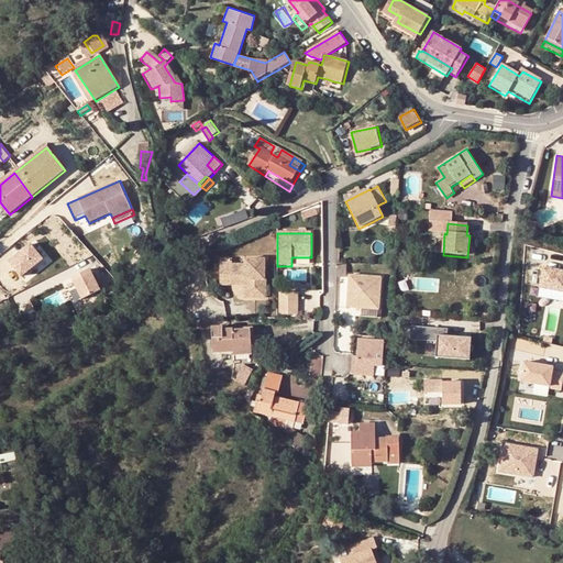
[(43,258),(31,244),(9,261),(21,276),(43,258)]
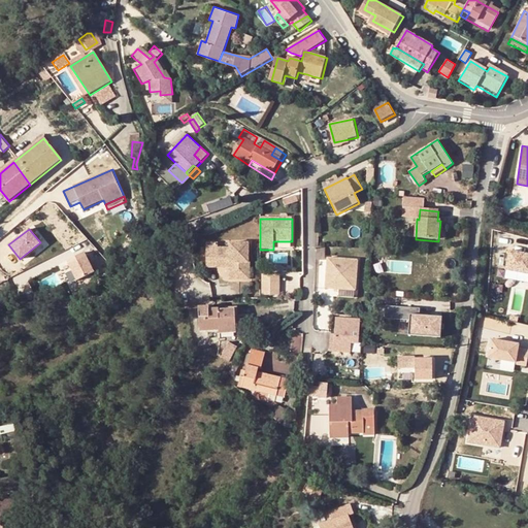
[(218,244),(207,244),(206,264),(234,264),(234,281),(249,281),(250,244),(230,244),(230,250),(218,250),(218,244)]
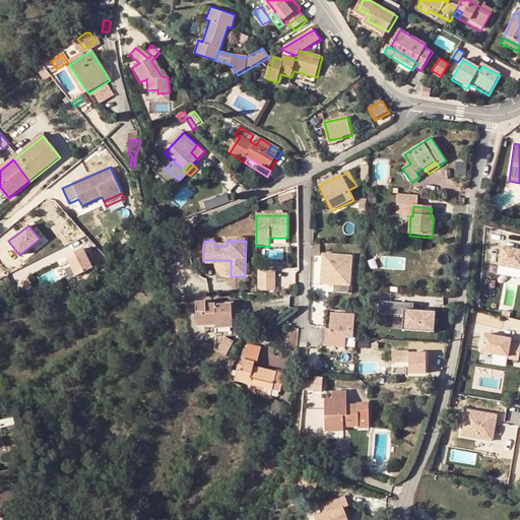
[(83,248),(67,256),(76,275),(92,267),(83,248)]
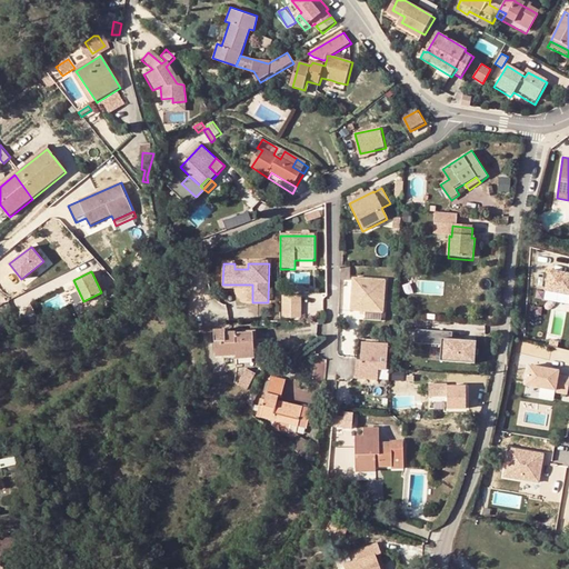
[(568,275),(549,271),(546,291),(568,296),(568,275)]
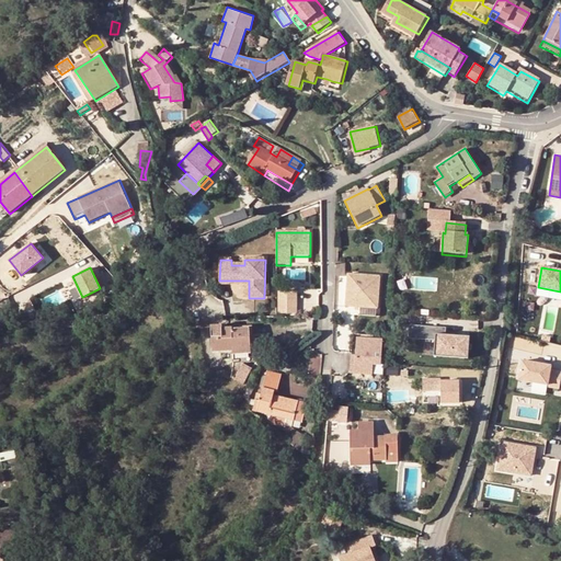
[(380,277),(347,275),(346,308),(378,310),(380,277)]
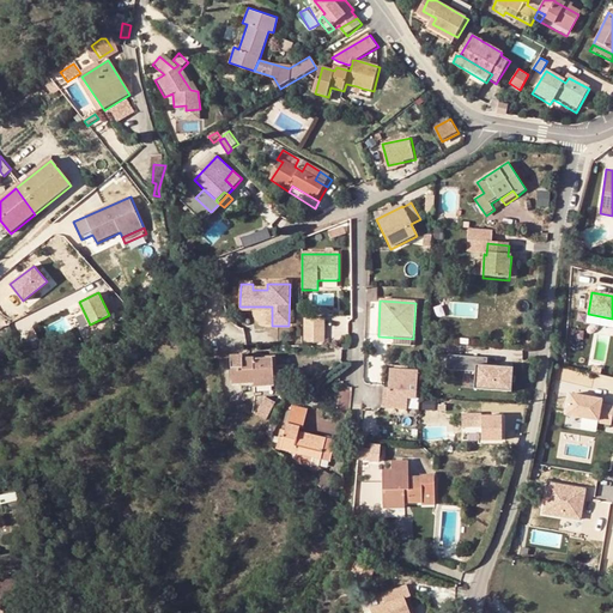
[(240,307),(240,313),(266,313),(266,326),(272,326),(272,307),(240,307)]
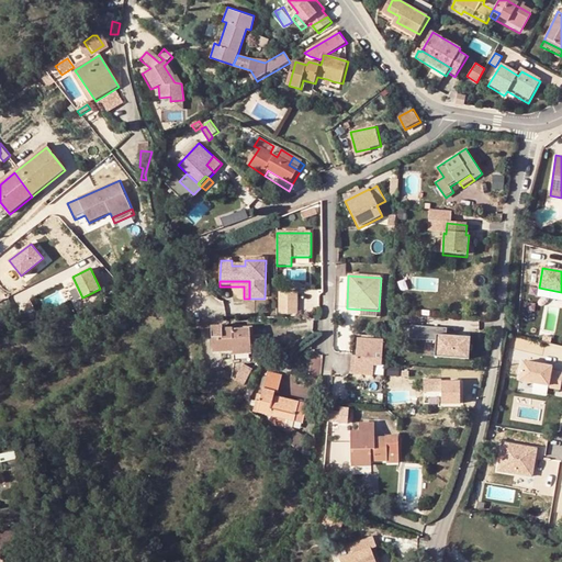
[(295,293),(279,293),(280,316),(296,316),(295,293)]
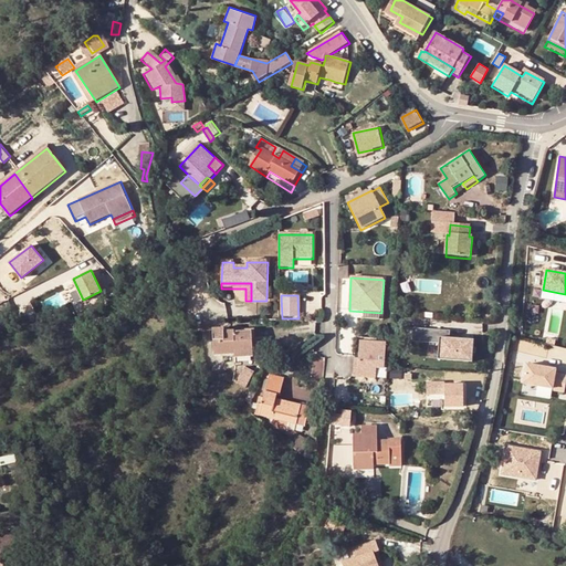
[(234,350),(254,350),(253,332),(237,333),(237,331),(227,331),(227,327),(216,328),(215,353),(234,353),(234,350)]
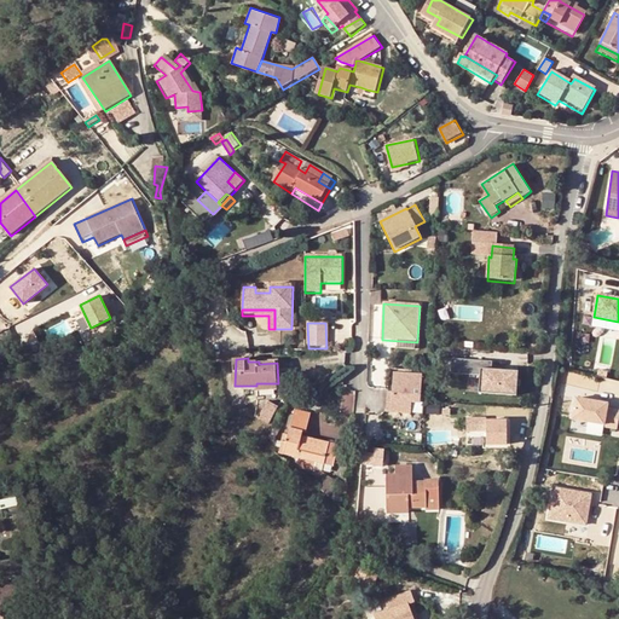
[(493,370),(493,363),(453,362),(452,376),(481,377),(481,394),(519,395),(520,371),(493,370)]
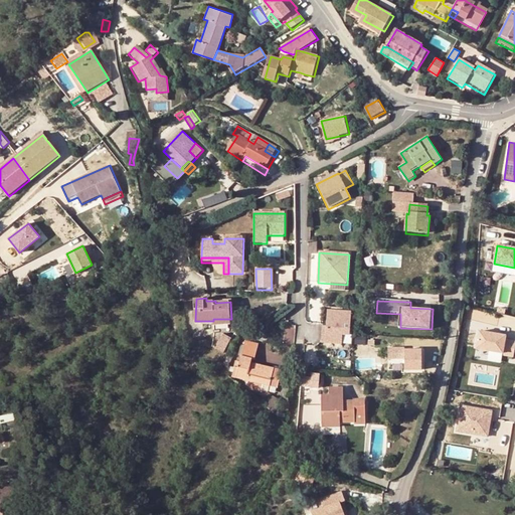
[(485,322),(514,327),(513,333),(514,333),(514,315),(473,308),(470,327),(484,329),(485,322)]
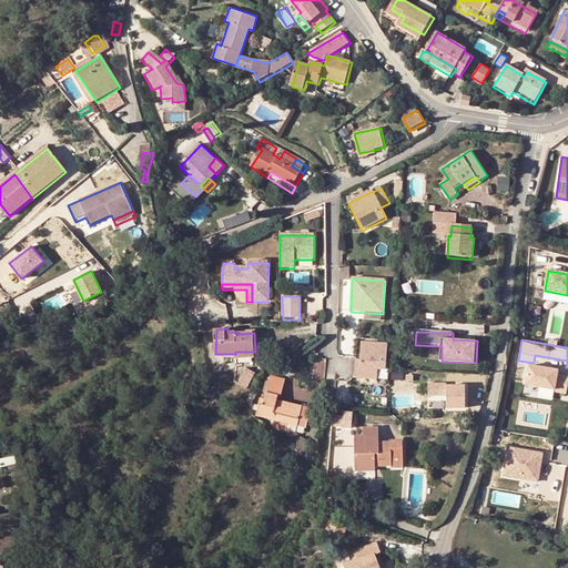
[(388,345),(364,344),(363,362),(387,364),(388,345)]
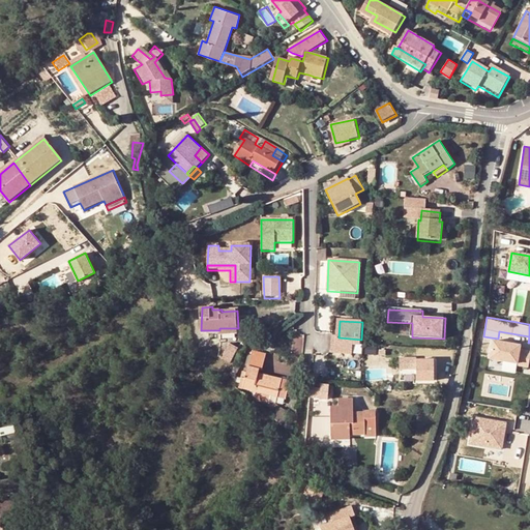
[(361,340),(339,337),(334,337),(333,353),(354,354),(355,345),(360,345),(361,340)]
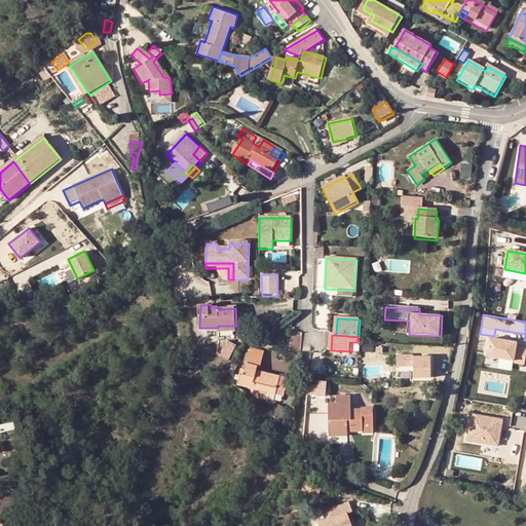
[(513,363),(525,365),(525,355),(525,347),(516,346),(517,342),(489,338),(486,355),(514,361),(513,363)]
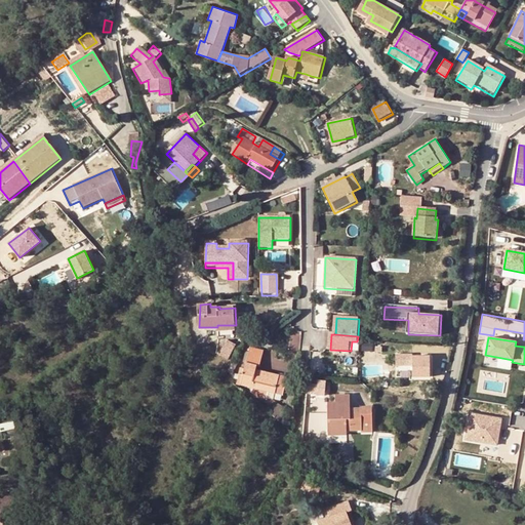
[(219,357),(227,361),(235,346),(228,341),(219,357)]
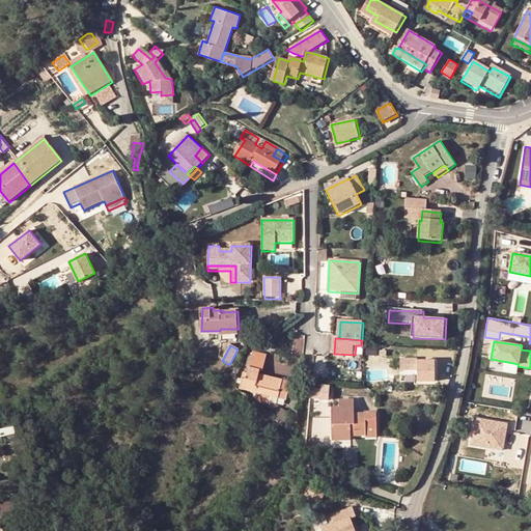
[(261,393),(272,396),(277,397),(285,399),(289,382),(259,374),(260,369),(262,370),(266,356),(254,353),(249,373),(244,372),(241,389),(261,393)]
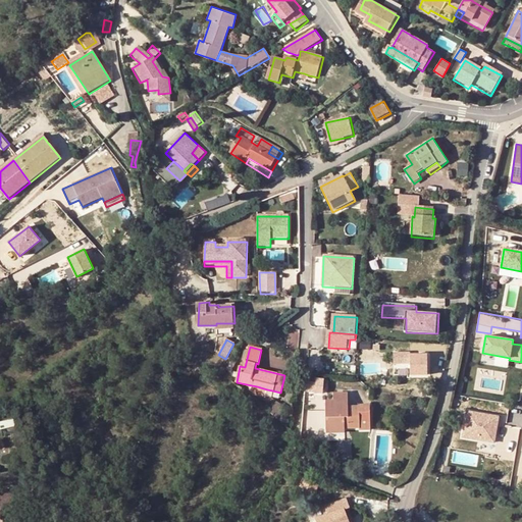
[(394,367),(409,367),(410,357),(394,357),(394,367)]
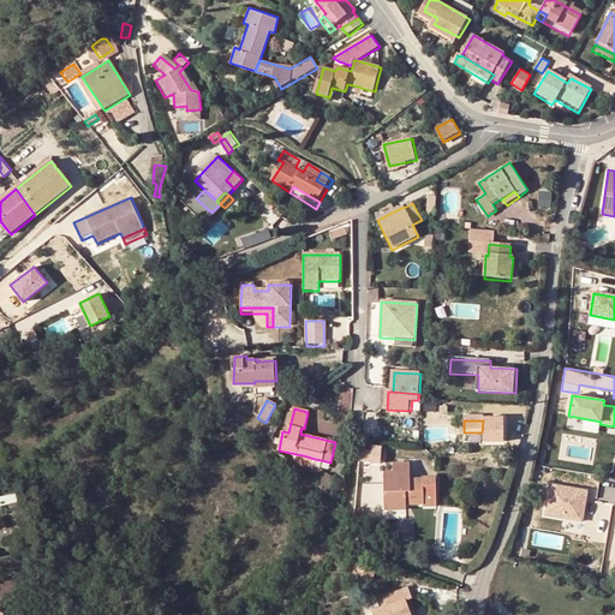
[(384,448),(372,447),(371,460),(383,461),(384,448)]
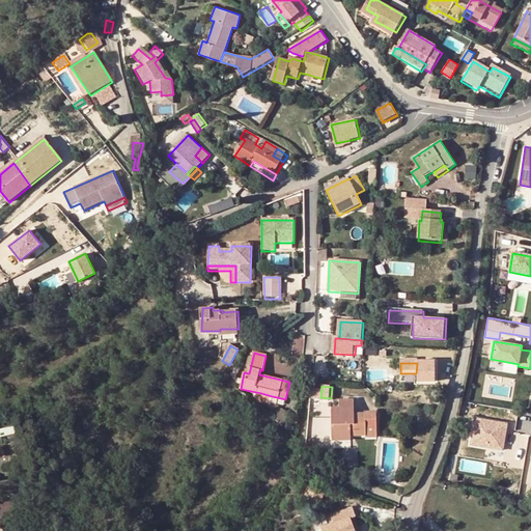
[(271,402),(272,396),(261,393),(260,402),(271,403),(271,402)]
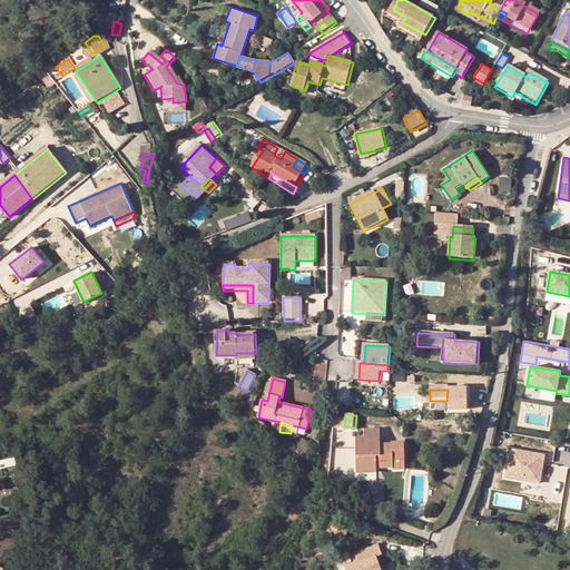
[(355,473),(376,474),(376,471),(376,464),(384,465),(386,449),(383,449),(383,430),(366,429),(366,438),(357,438),(355,473)]
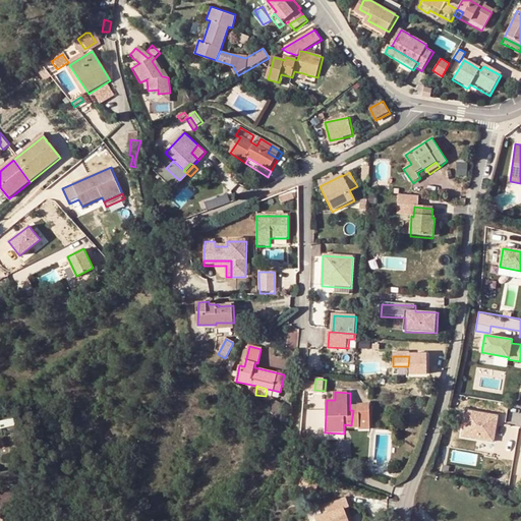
[(286,408),(278,401),(271,410),(279,417),(286,408)]
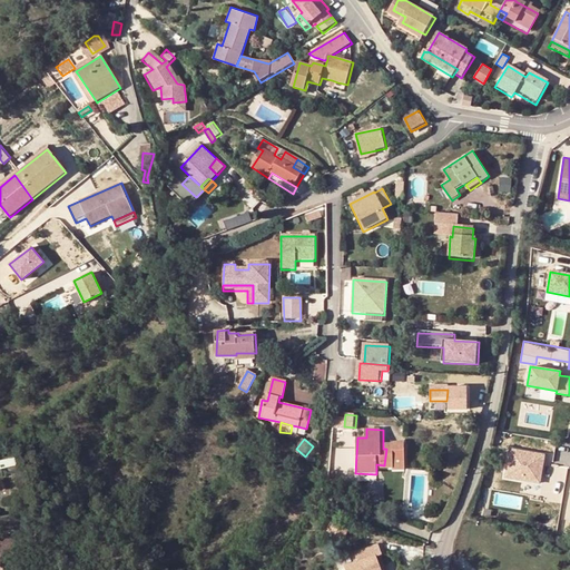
[(394,450),(386,449),(384,465),(394,465),(394,462),(405,462),(406,446),(394,446),(394,450)]
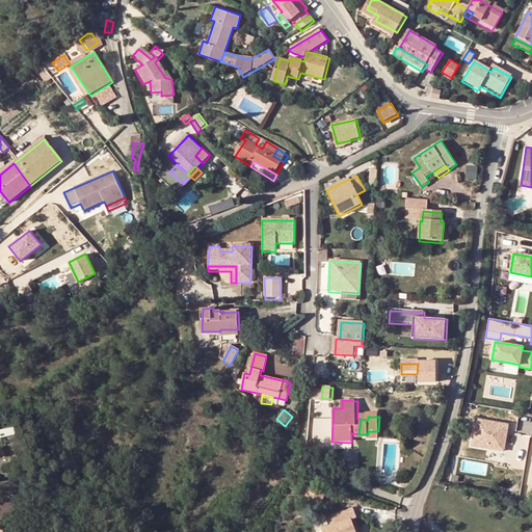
[(504,451),(508,424),(476,419),(472,445),(504,451)]
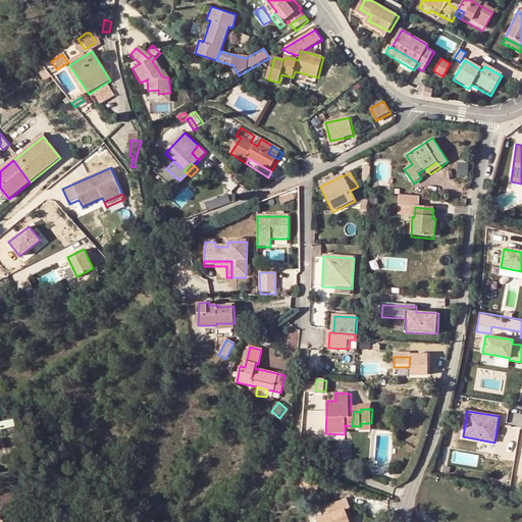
[(14,486),(0,481),(0,510),(4,497),(11,499),(14,486)]
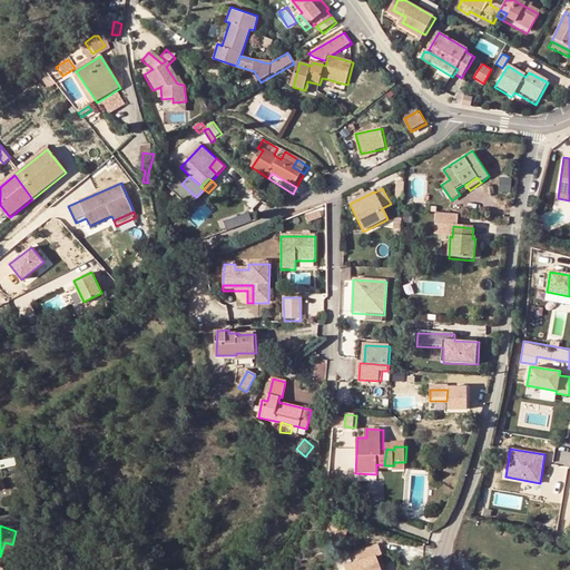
[(346,527),(331,528),(332,538),(346,537),(346,527)]
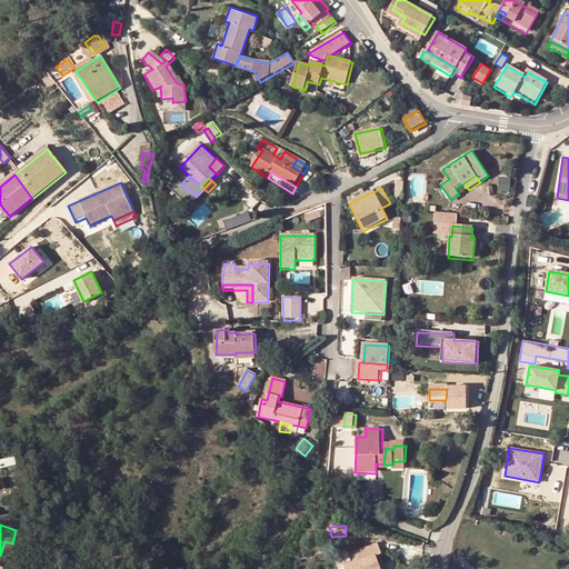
[(377,541),(355,548),(357,558),(343,562),(346,568),(383,568),(379,555),(382,553),(377,541)]
